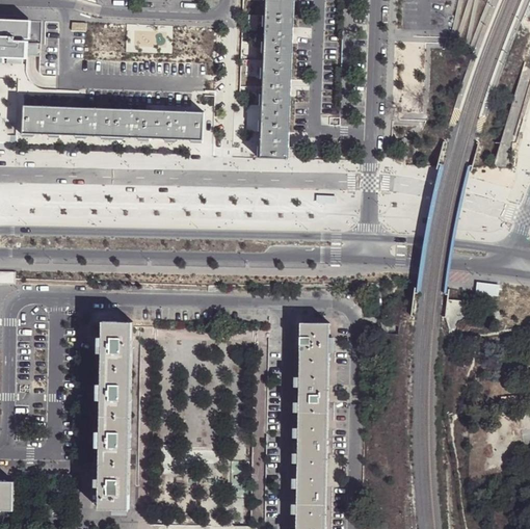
[(293,0),(265,0),(263,52),(291,53),(293,0)]
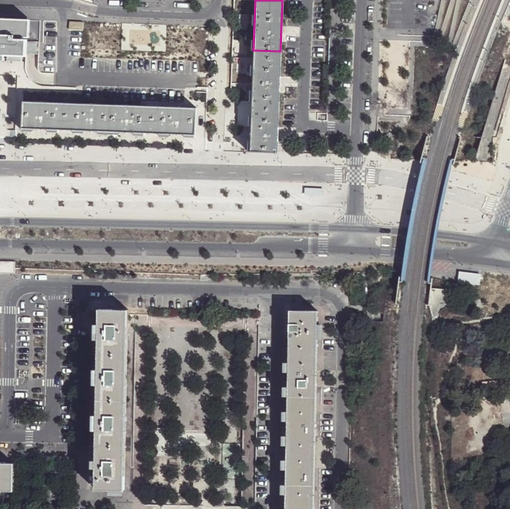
[(28,17),(0,16),(0,58),(24,58),(25,35),(27,35),(28,17)]
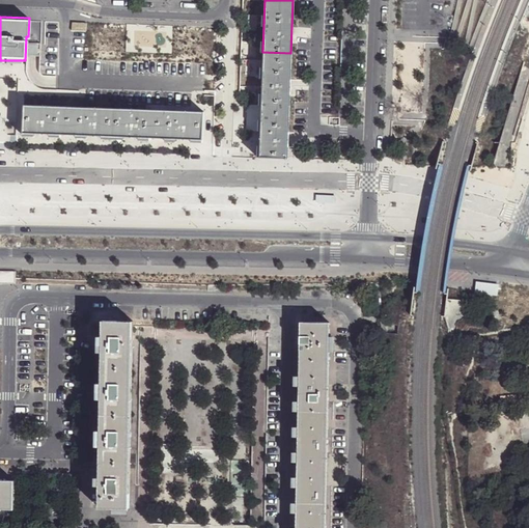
[(290,53),(262,52),(259,105),(288,106),(290,53)]
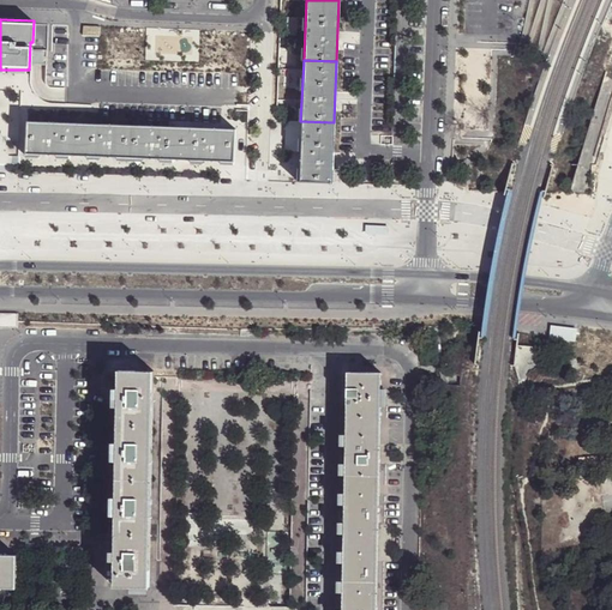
[(467,90),(466,98),(480,101),(481,91),(467,90)]
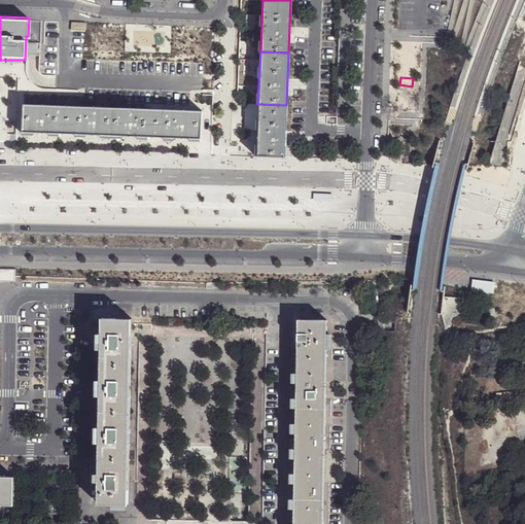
[(22,132),(156,137),(198,138),(200,110),(24,103),(22,132)]
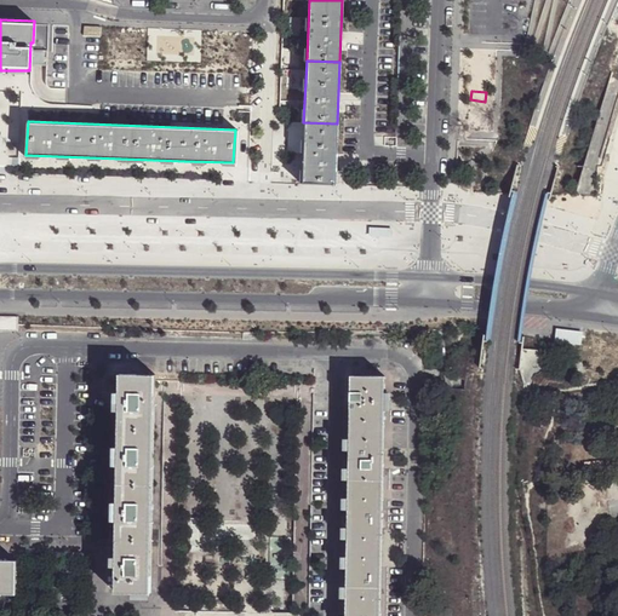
[(337,124),(303,122),(301,183),(333,185),(337,124)]
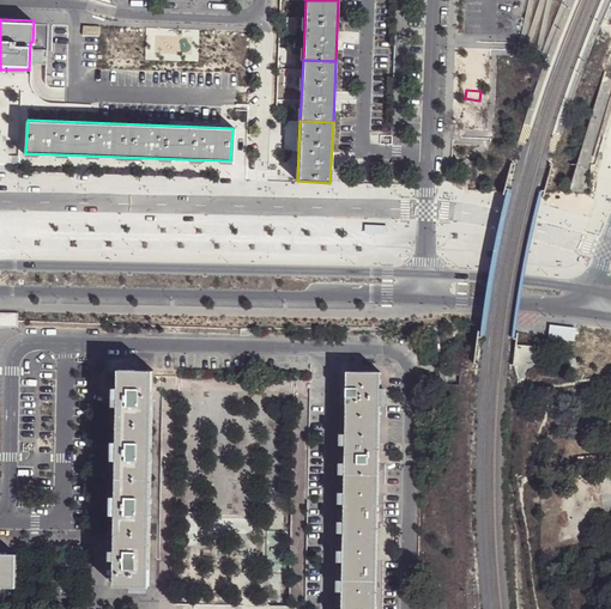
[(586,170),(573,169),(572,184),(585,186),(586,170)]
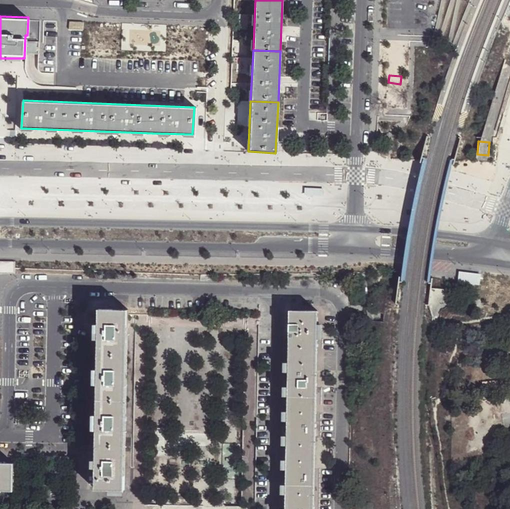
[(476,284),(477,273),(455,271),(454,281),(476,284)]
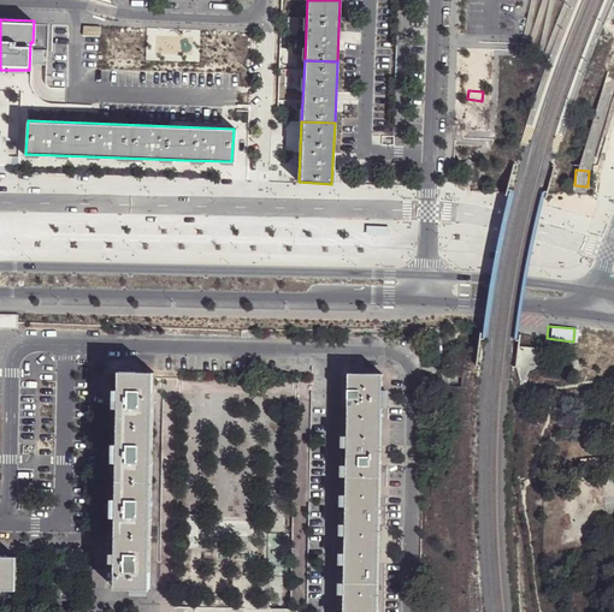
[(116,422),(149,423),(151,369),(117,368),(116,422)]
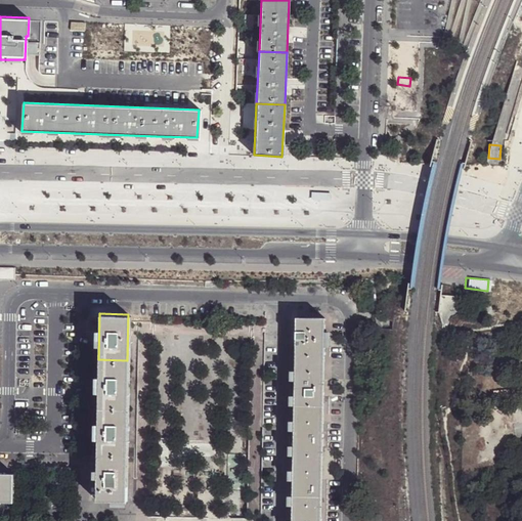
[(293,366),(321,366),(322,316),(294,315),(293,366)]
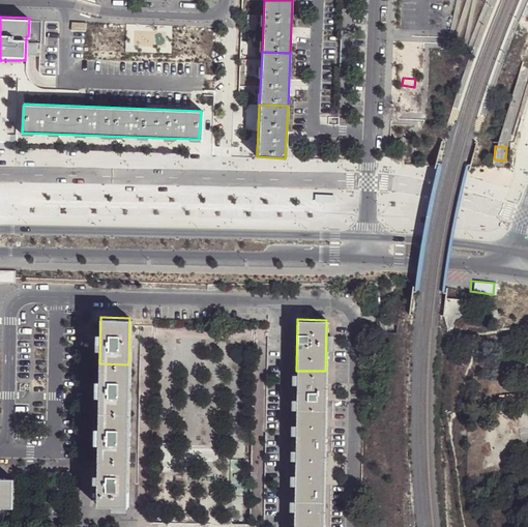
[(98,410),(127,411),(128,364),(99,363),(98,410)]
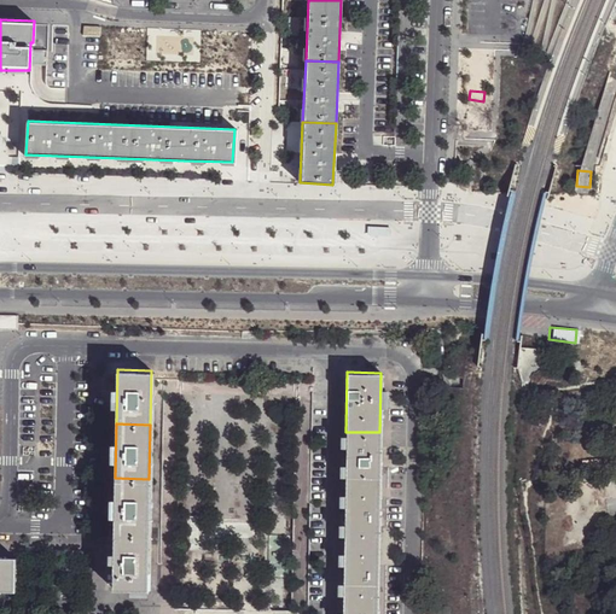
[(344,491),(378,491),(379,432),(346,432),(344,491)]
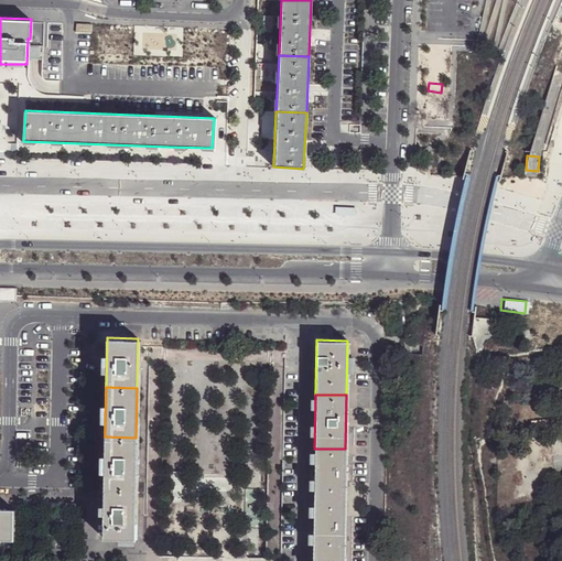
[(104,487),(136,487),(136,438),(105,437),(104,487)]
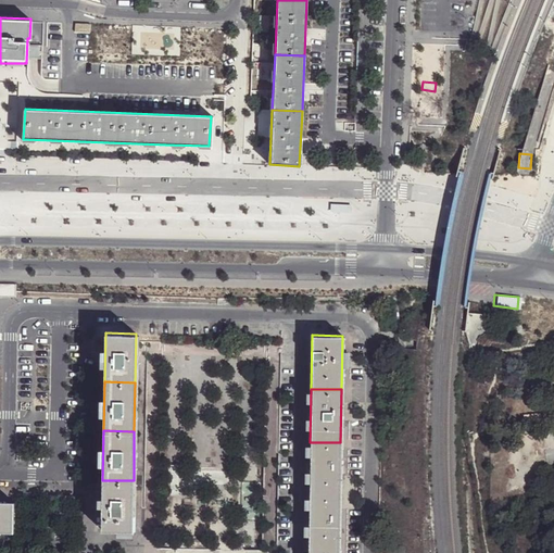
[(309,495),(339,497),(340,442),(310,442),(309,495)]
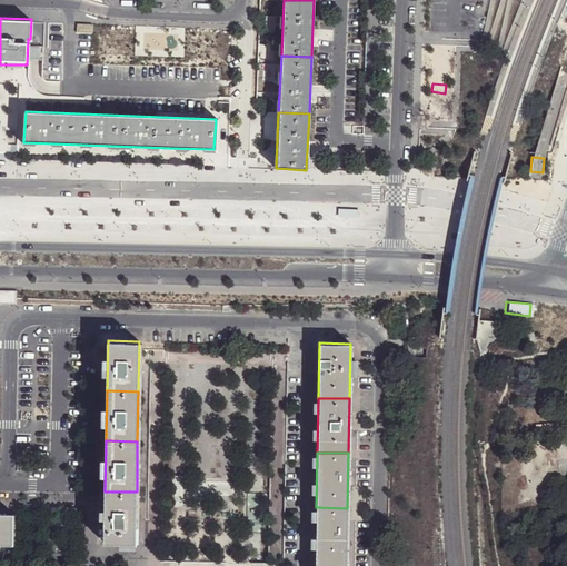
[(137,492),(105,492),(103,542),(136,542),(137,492)]
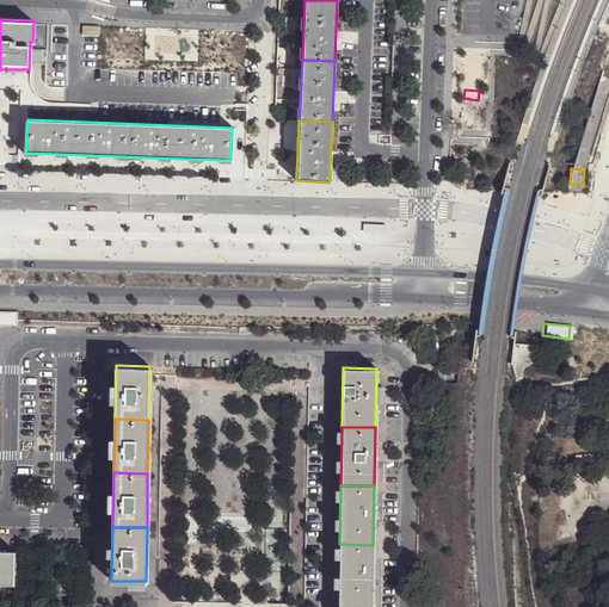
[(338,604),(371,604),(373,545),(339,544),(338,604)]
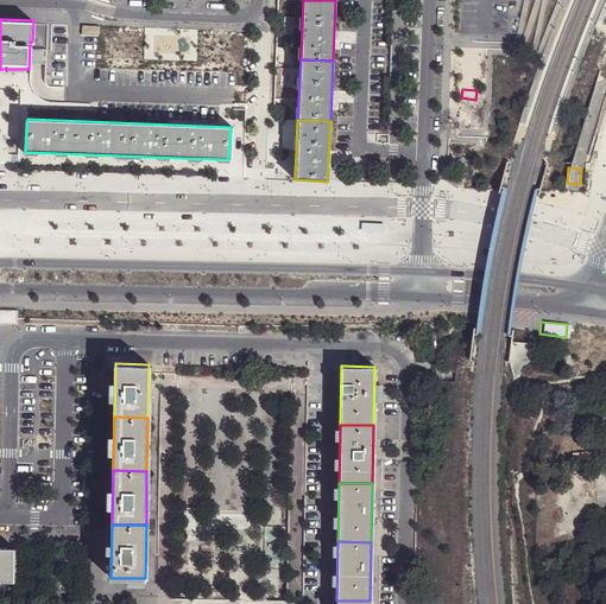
[(0,579),(13,579),(13,547),(0,546),(0,579)]
